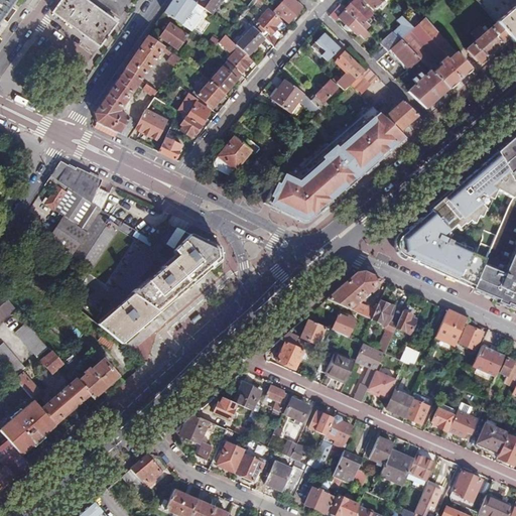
[(0,0),(0,23),(5,17),(12,7),(17,0),(0,0)]
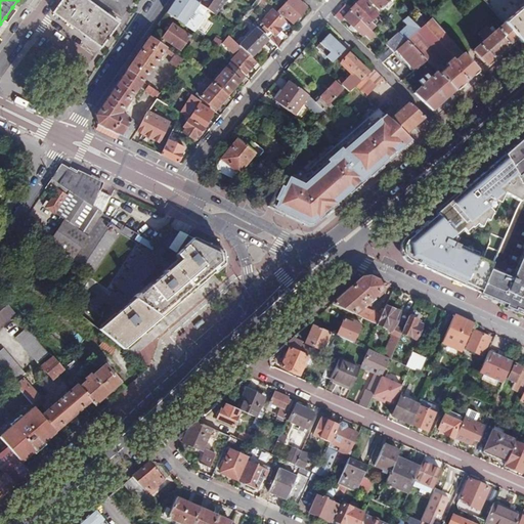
[(62,0),(53,13),(101,48),(120,24),(87,0),(62,0)]
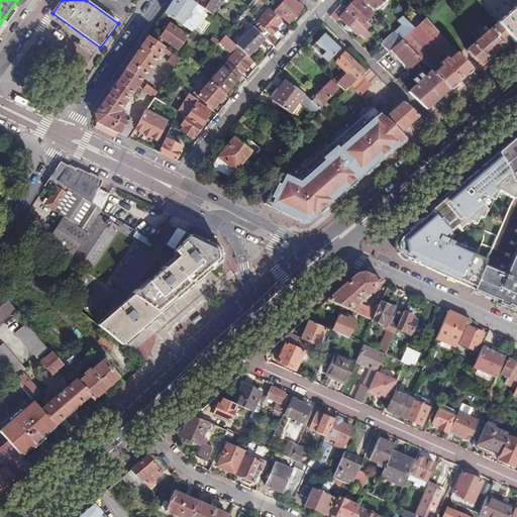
[(196,0),(194,3),(196,4),(211,15),(215,10),(221,0),(196,0)]
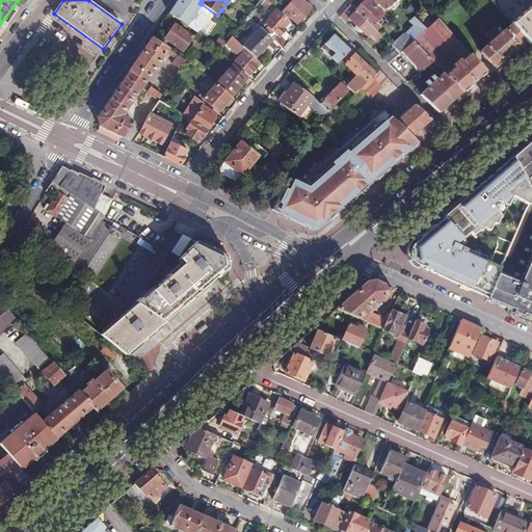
[(228,0),(221,10),(225,14),(234,0),(228,0)]
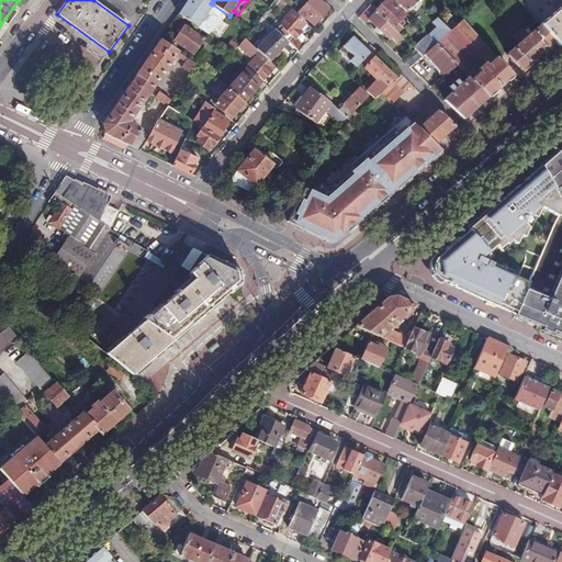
[(298,13),(305,20),(308,15),(316,23),(328,10),(317,0),(310,0),(305,4),(303,2),(300,6),(302,9),(298,13)]
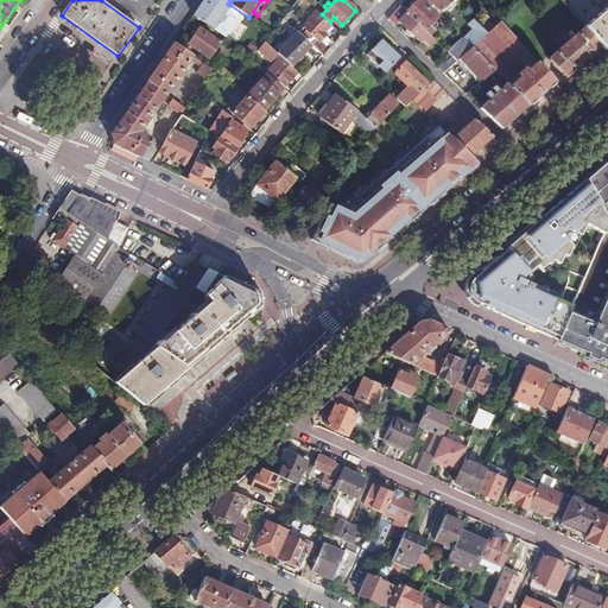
[(416,0),(405,11),(431,36),(436,31),(430,26),(438,17),(420,0),(416,0)]
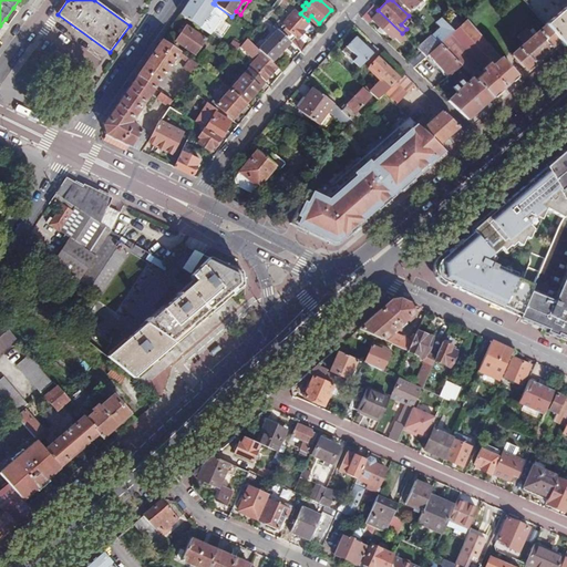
[(381,33),(384,32),(392,41),(394,38),(402,44),(408,39),(402,33),(378,10),(373,4),(361,18),(368,23),(371,20),(380,29),(378,30),(381,33)]
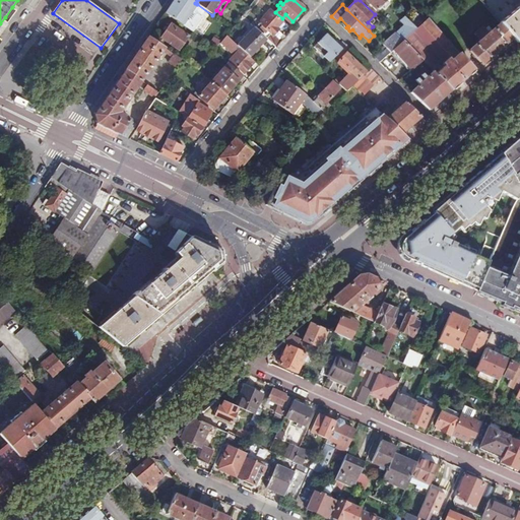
[(519,4),(500,23),(500,24),(511,38),(516,43),(519,40),(519,4)]
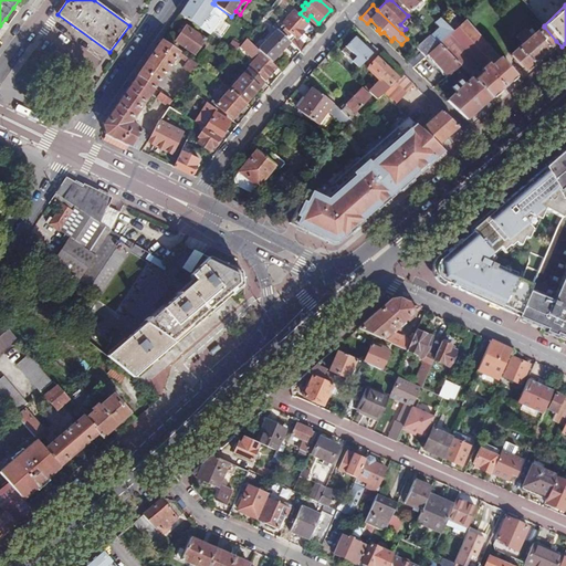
[(13,8),(6,19),(10,22),(19,11),(13,8)]
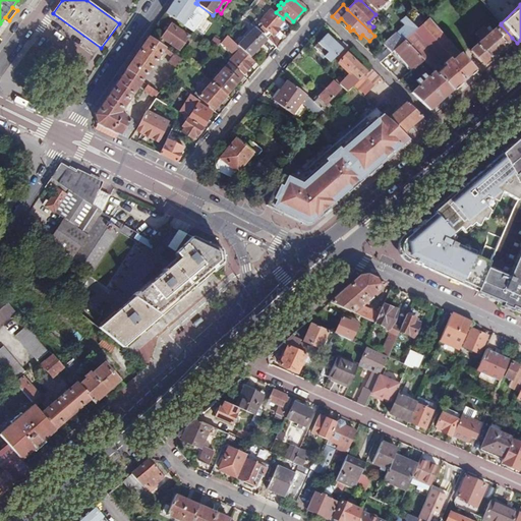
[(269,40),(276,47),(282,41),(274,34),(279,30),(277,27),(282,21),(270,10),(258,22),(267,30),(264,33),(267,35),(270,33),(273,36),(269,40)]
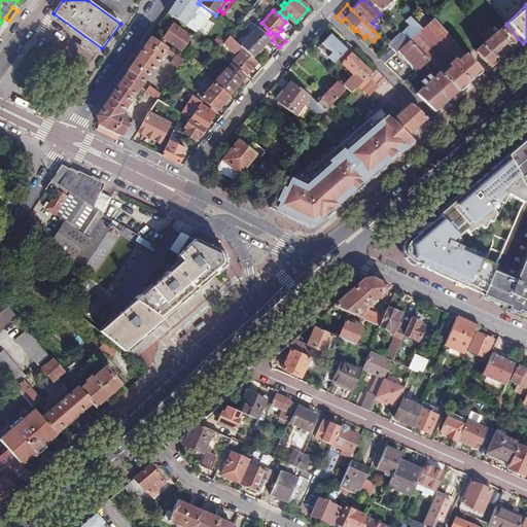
[(410,38),(422,28),(410,15),(405,21),(409,26),(401,33),(409,39),(410,38)]
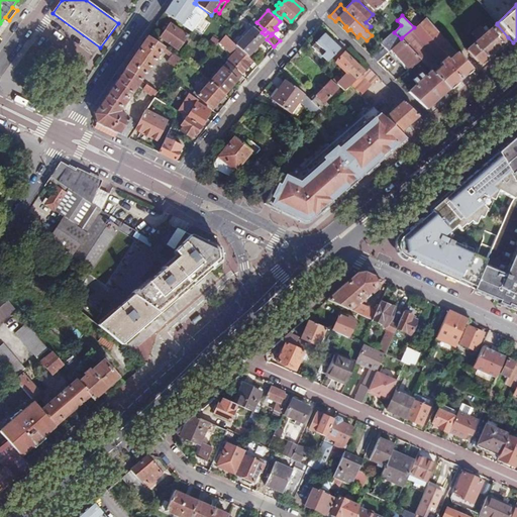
[(448,90),(472,69),(452,46),(443,37),(426,17),(414,27),(402,37),(421,59),(427,66),(436,58),(442,65),(433,73),(448,90)]
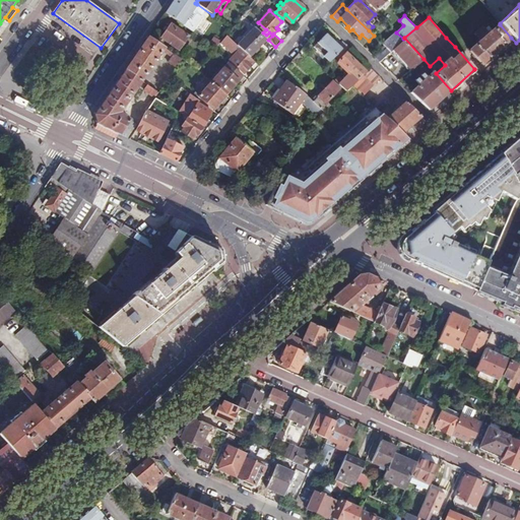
[(189,36),(170,22),(165,30),(161,28),(159,31),(163,35),(160,38),(180,51),(189,36)]
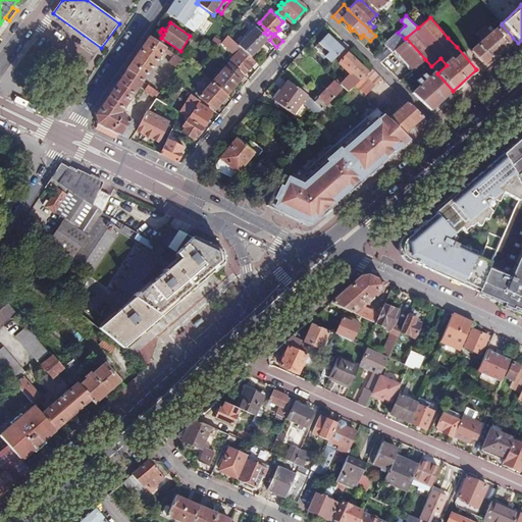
[(513,38),(502,24),(498,29),(493,24),(488,30),(485,27),(477,35),(483,42),(472,51),(482,64),(513,38)]
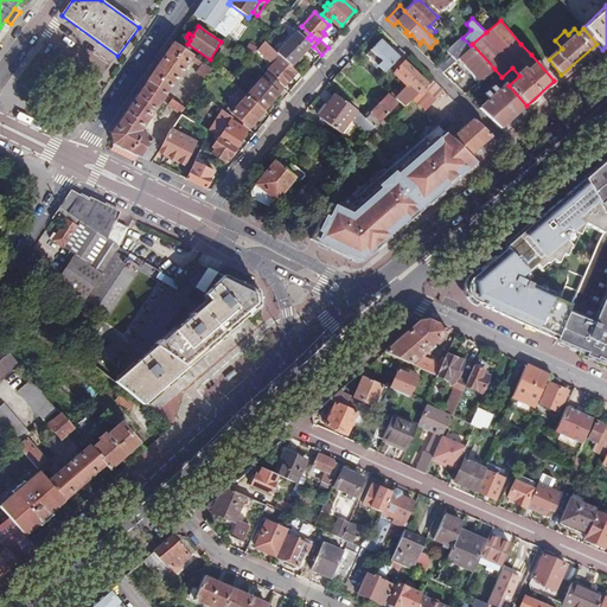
[(276,53),(291,66),(311,44),(296,32),(276,53)]
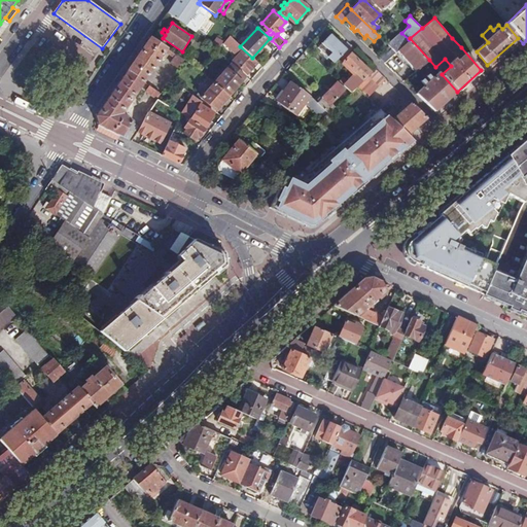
[(452,38),(461,47),(467,42),(458,32),(452,38)]
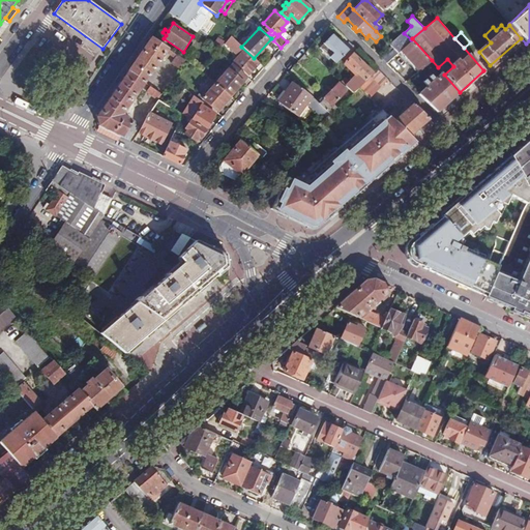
[(399,53),(400,51),(411,39),(404,33),(391,46),(393,49),(399,53)]
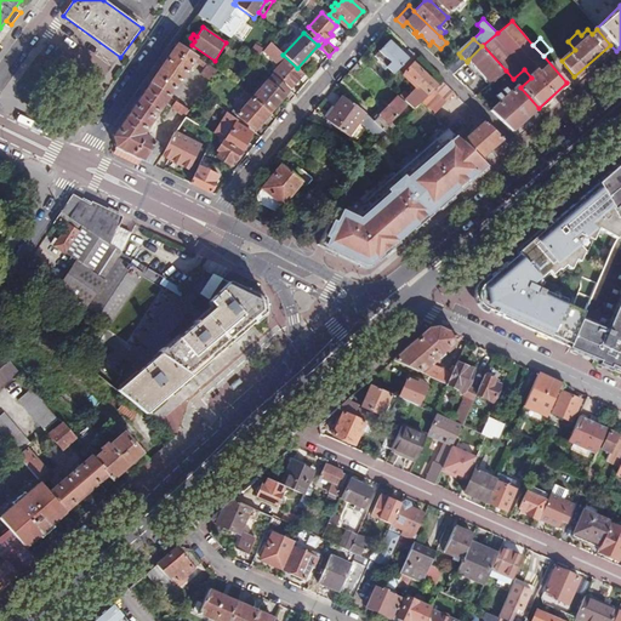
[(375,56),(393,74),(408,58),(389,40),(375,56)]
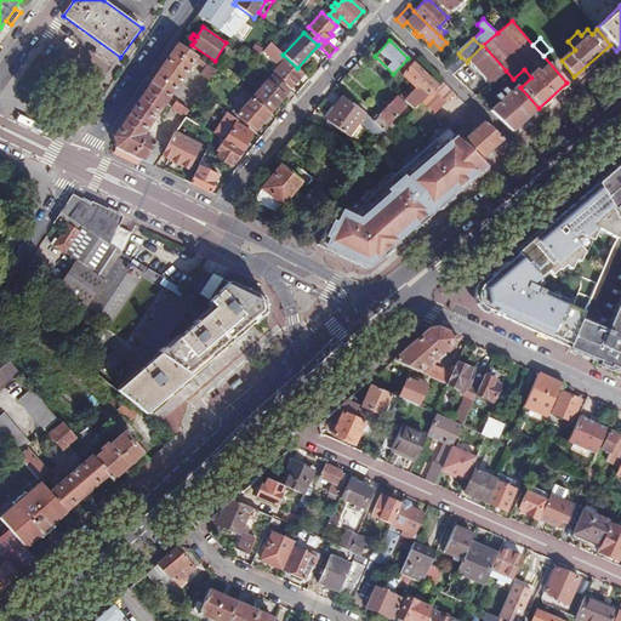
[(269,43),(262,51),(278,66),(274,70),(291,85),(302,73),(297,68),(283,55),(269,43)]
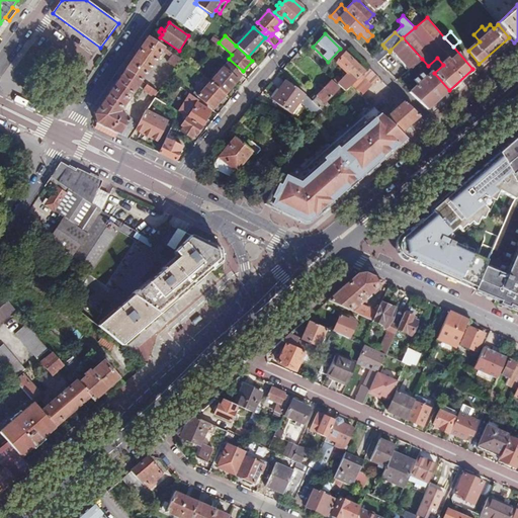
[(148,36),(124,70),(140,80),(163,47),(148,36)]
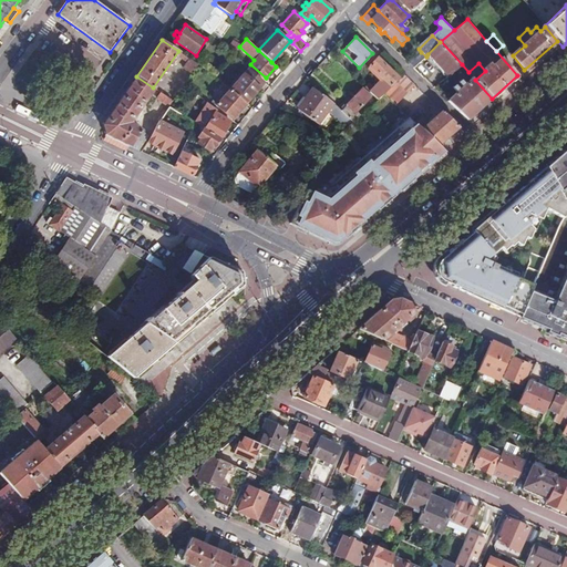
[(428,54),(449,75),(462,64),(441,41),(440,42),(428,54)]
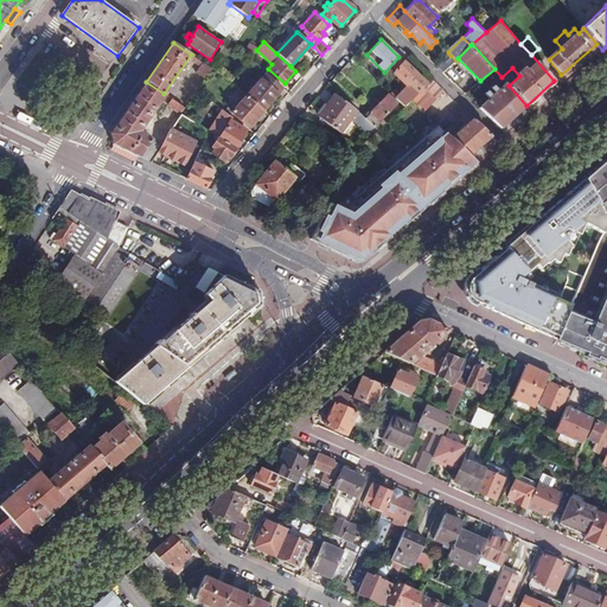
[(438,69),(442,74),(457,61),(451,56),(438,69)]
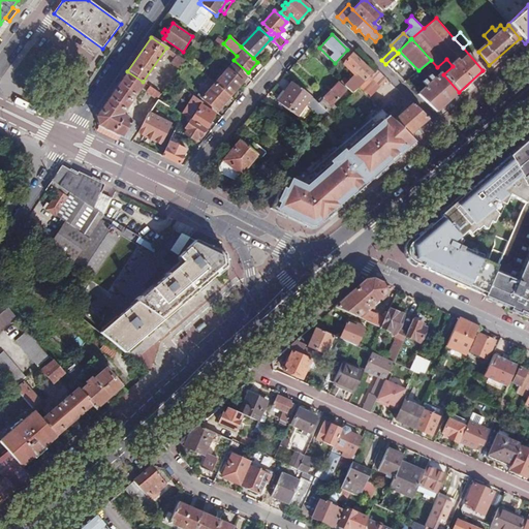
[(184,59),(168,50),(166,53),(174,58),(169,64),(177,69),(184,59)]
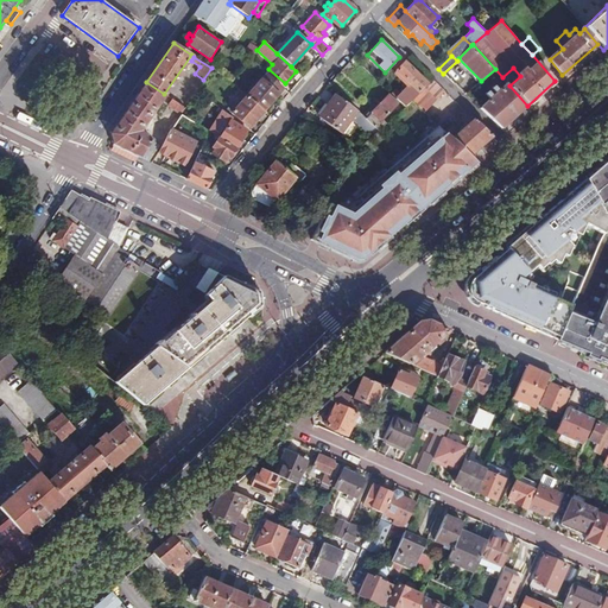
[(348,62),(341,69),(346,74),(353,67),(348,62)]
